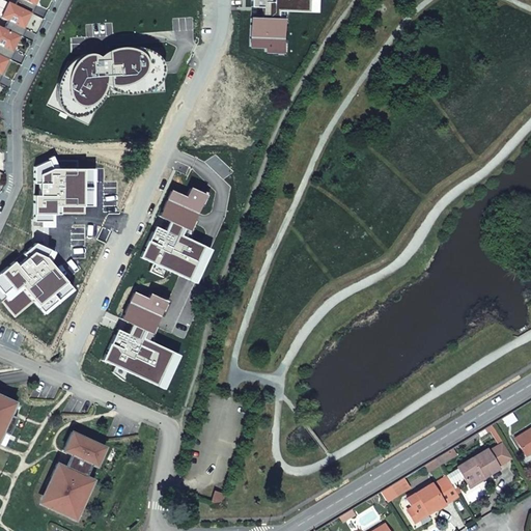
[(17,0),(15,5),(30,12),(32,14),(36,5),(33,4),(31,3),(32,0),(17,0)]
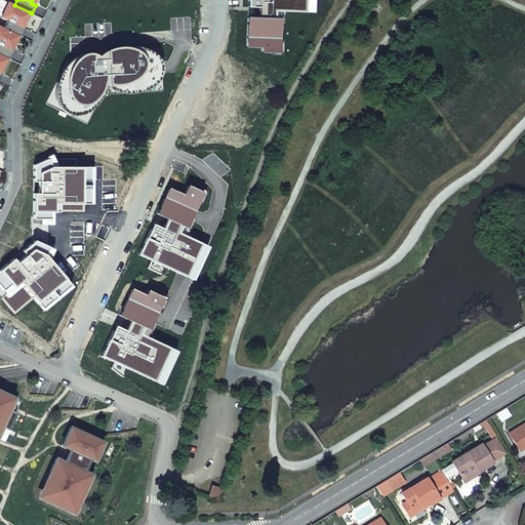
[(4,28),(18,35),(21,37),(25,29),(23,28),(19,27),(24,18),(26,19),(30,12),(14,5),(9,3),(6,10),(4,9),(1,17),(7,21),(4,28)]
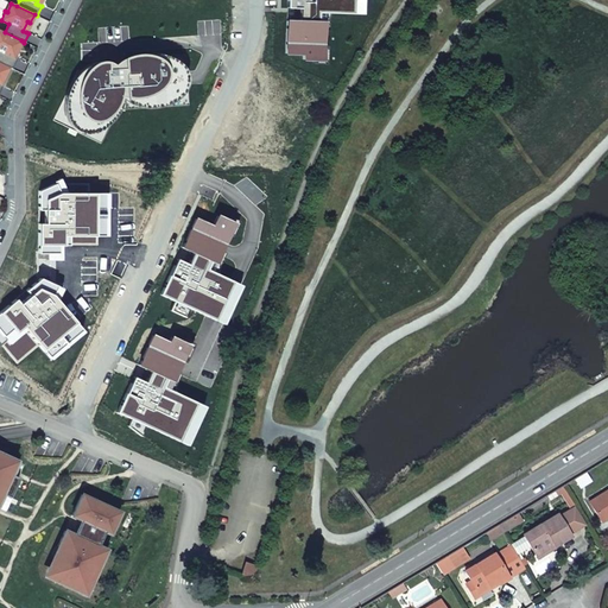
[(0,63),(8,68),(11,69),(16,59),(12,58),(21,40),(5,32),(0,30),(0,63)]
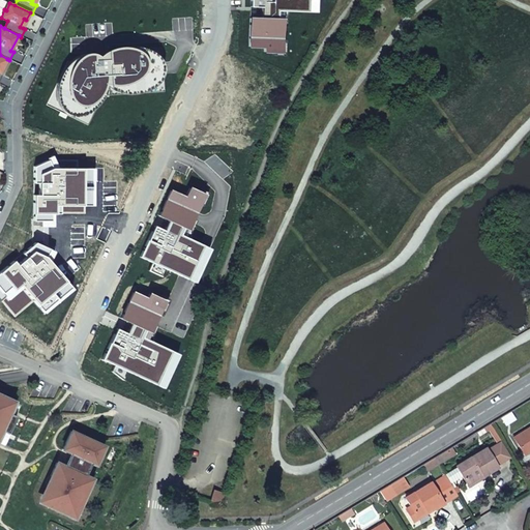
[(0,437),(3,431),(6,433),(15,416),(10,414),(17,403),(0,395),(0,437)]
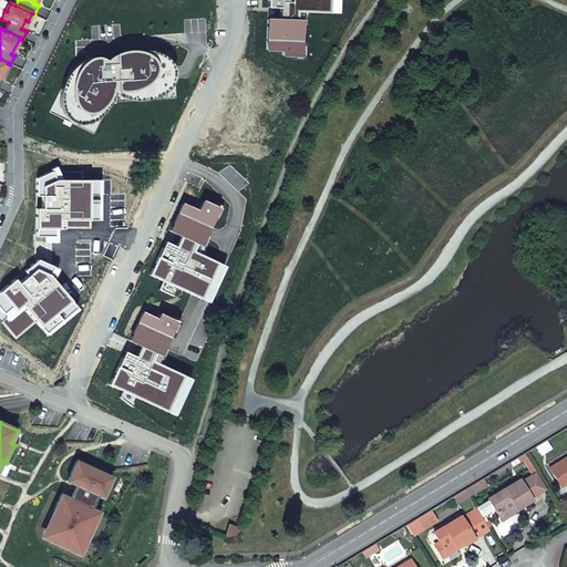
[(545,439),(535,445),(539,454),(550,447),(545,439)]
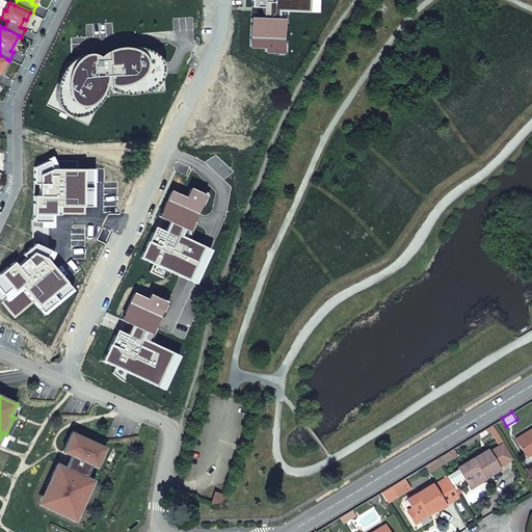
[(531,428),(515,440),(524,452),(531,447),(531,428)]
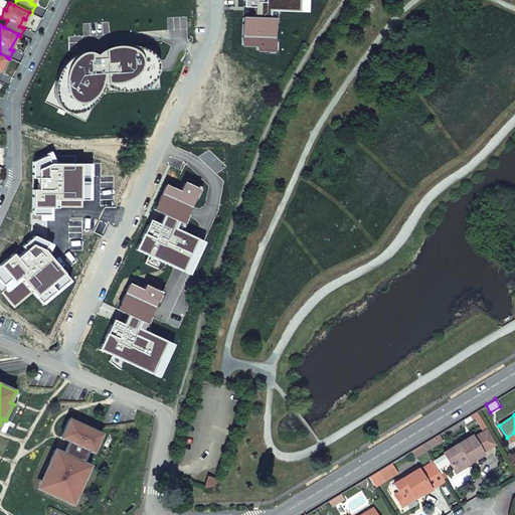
[(36,488),(67,502),(73,492),(76,493),(83,477),(80,476),(87,465),(82,463),(88,450),(90,451),(95,441),(98,442),(101,435),(68,419),(60,437),(67,441),(61,454),(54,450),(36,488)]
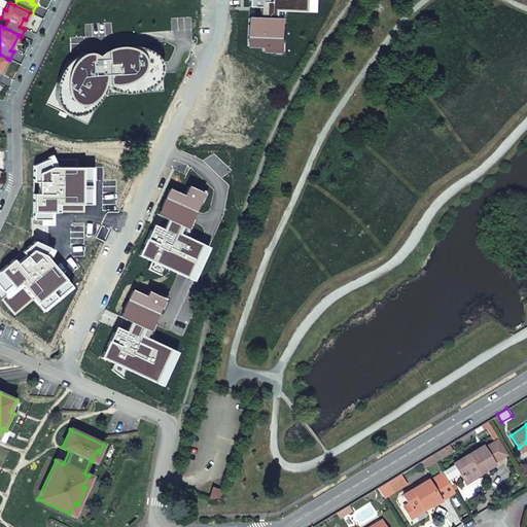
[(497,438),(483,448),(492,461),(505,453),(497,438)]
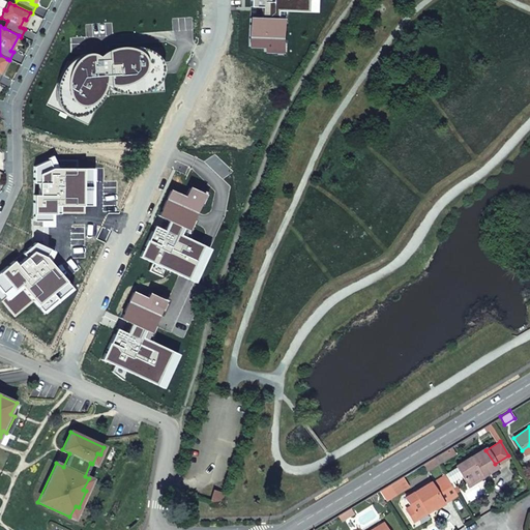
[(461,476),(466,483),(481,474),(482,475),(496,466),(495,464),(486,450),(484,448),(455,466),(455,467),(461,476)]
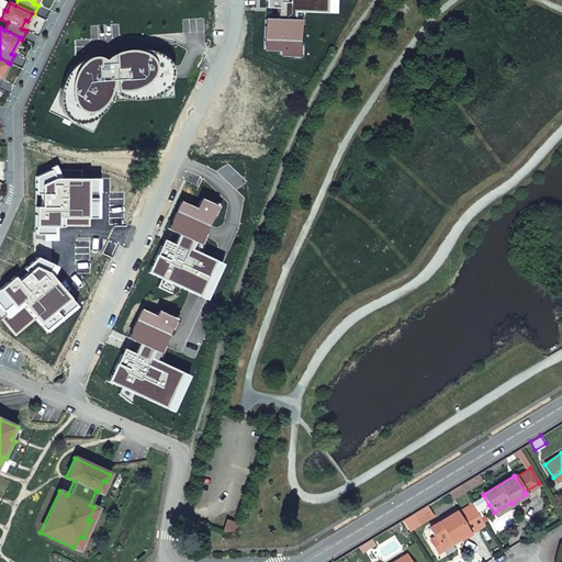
[(471,476),(460,483),(464,490),(475,483),(471,476)]
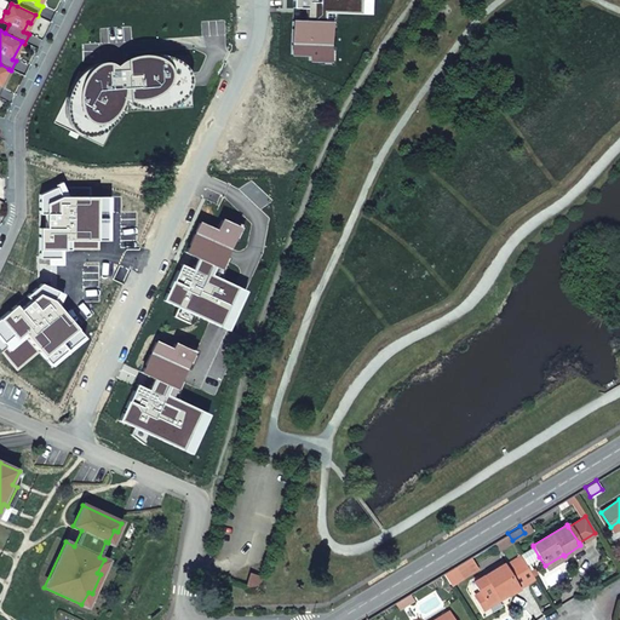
[(507,533),(493,543),(497,550),(512,540),(507,533)]
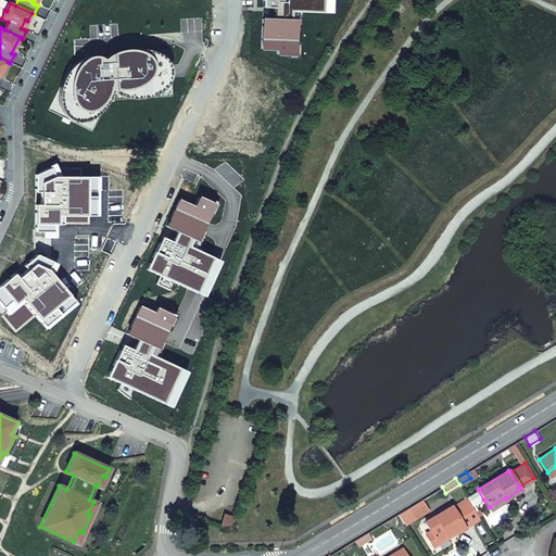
[(478,490),(466,496),(468,500),(472,506),(483,500),(478,490)]
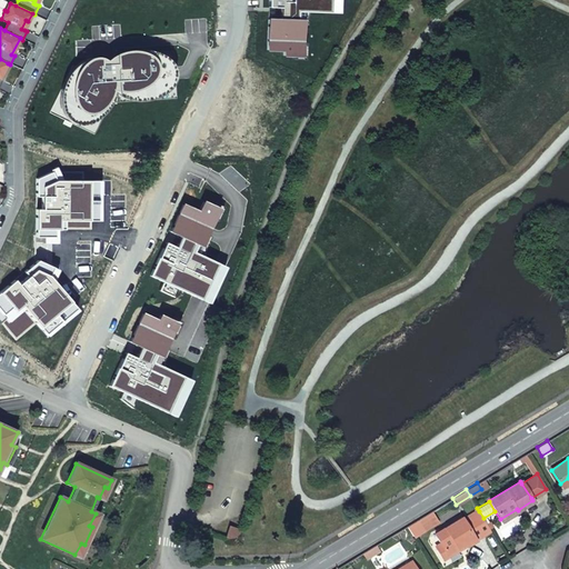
[(517,509),(500,519),(501,521),(519,510),(518,510),(517,509)]
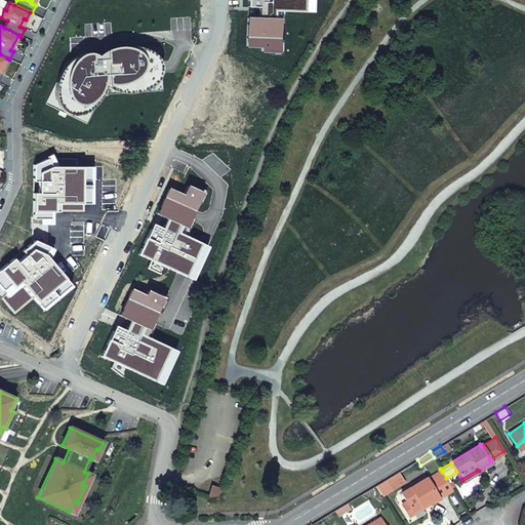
[(446,478),(442,472),(428,481),(426,478),(401,492),(406,502),(402,505),(407,514),(428,501),(430,503),(439,498),(437,496),(451,488),(446,478)]
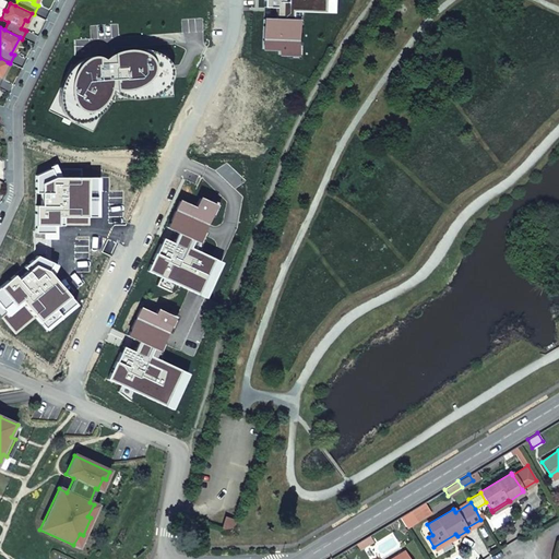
[(224,515),(221,525),(232,528),(234,520),(235,519),(224,515)]
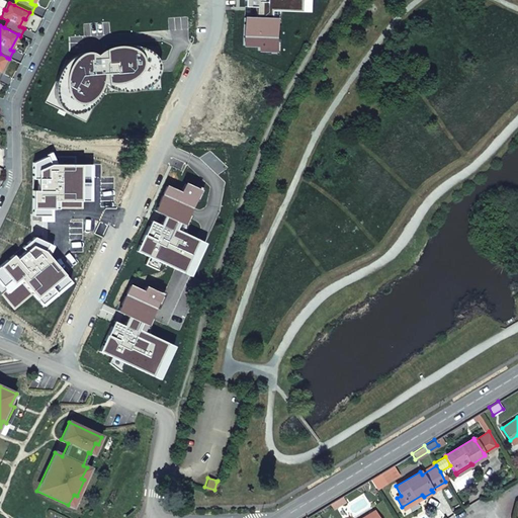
[(404,509),(424,497),(422,495),(402,507),(404,509)]
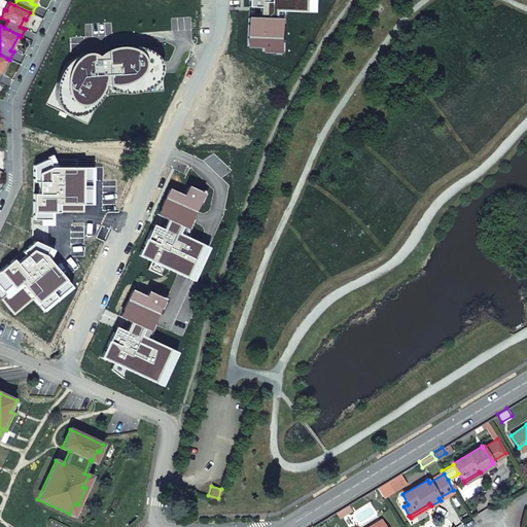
[(350,511),(346,505),(341,508),(344,514),(350,511)]
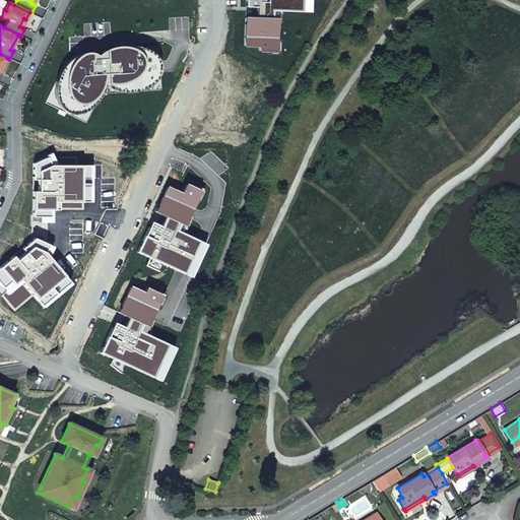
[(336,502),(330,506),(333,511),(339,507),(336,502)]
